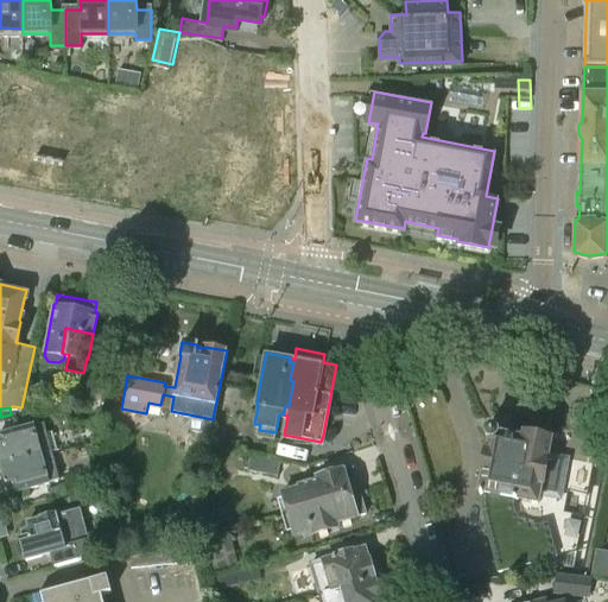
[(0,462),(40,451),(51,448),(56,447),(51,430),(46,431),(43,420),(33,424),(32,422),(0,430),(0,462)]
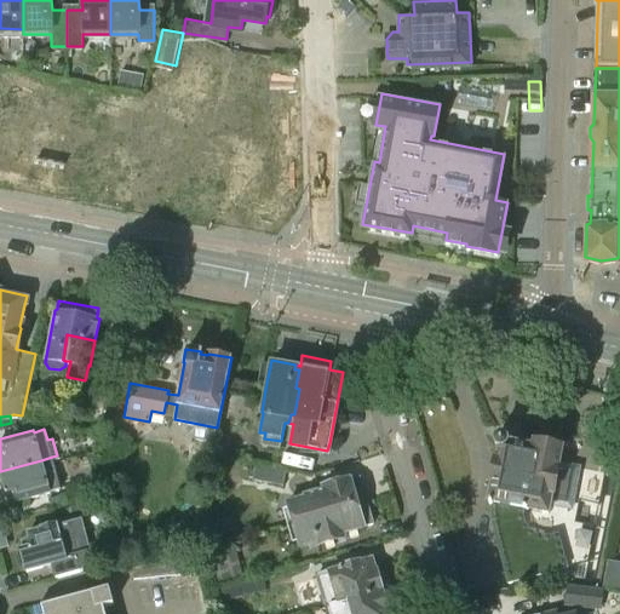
[(480,520),(476,537),(483,538),(480,561),(501,564),(510,516),(521,518),(523,505),(549,510),(550,501),(570,505),(579,465),(558,460),(561,447),(534,441),(533,445),(507,439),(507,437),(504,434),(499,432),(495,435),(494,440),(497,445),(499,445),(488,499),(489,499),(489,501),(488,511),(492,512),(491,522),(480,520)]
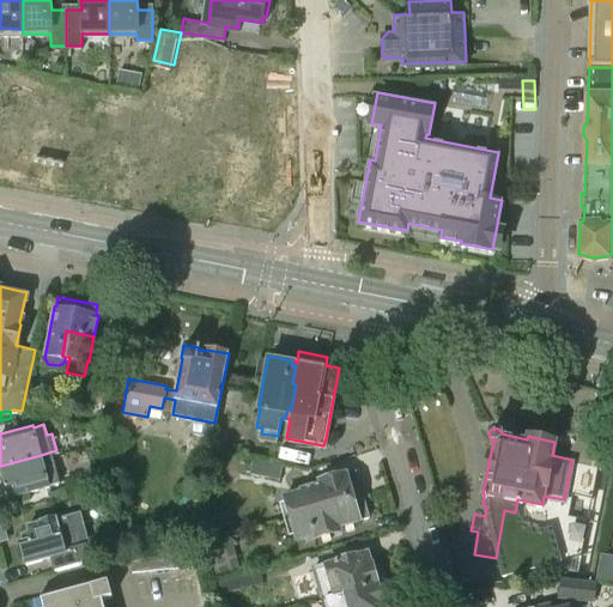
[(52,451),(41,455),(0,466),(5,485),(10,483),(13,493),(48,485),(48,483),(59,480),(52,451)]
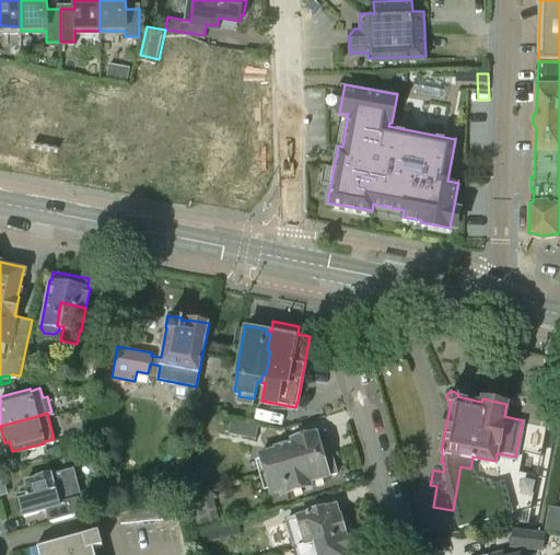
[(229,430),(255,435),(257,421),(232,417),(229,430)]
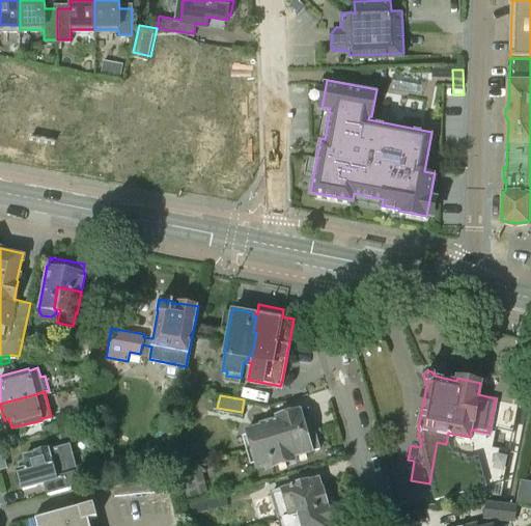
[(71,410),(73,421),(84,418),(81,407),(71,410)]
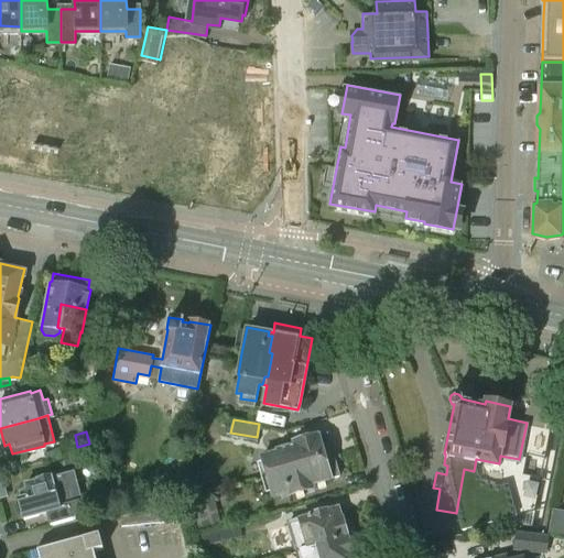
[(261,456),(267,474),(333,452),(327,431),(318,434),(317,433),(293,440),(294,442),(277,448),(278,450),(261,456)]
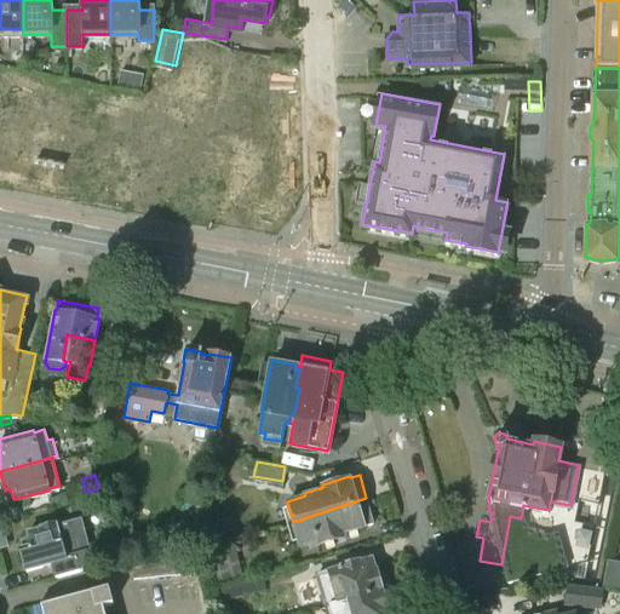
[(91,492),(76,497),(81,511),(96,506),(91,492)]
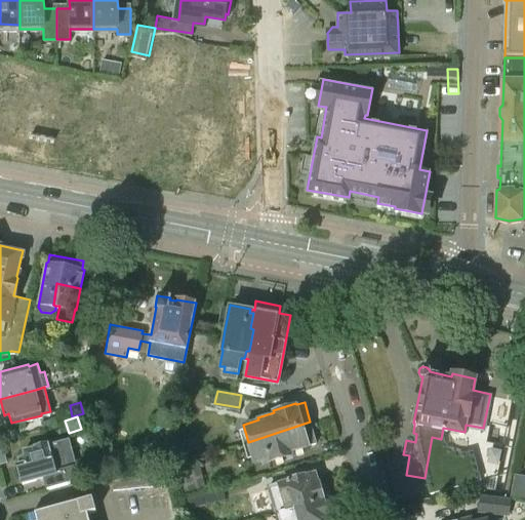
[(310,422),(248,442),(253,461),(269,455),(270,458),(291,452),(291,449),(307,445),(307,443),(316,441),(310,422)]
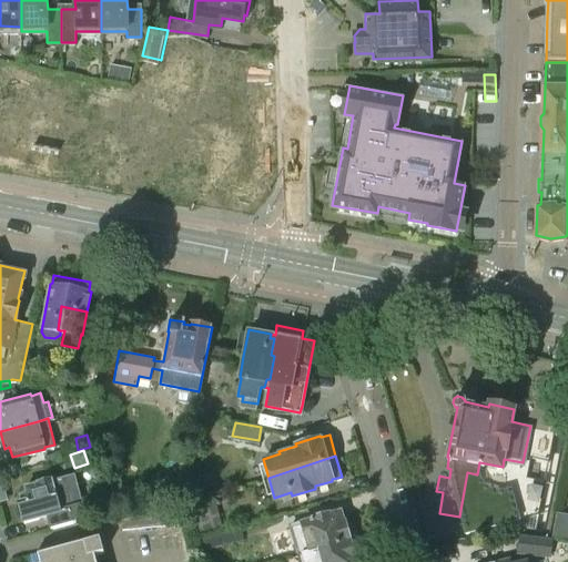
[(205,467),(192,477),(199,487),(213,477),(205,467)]
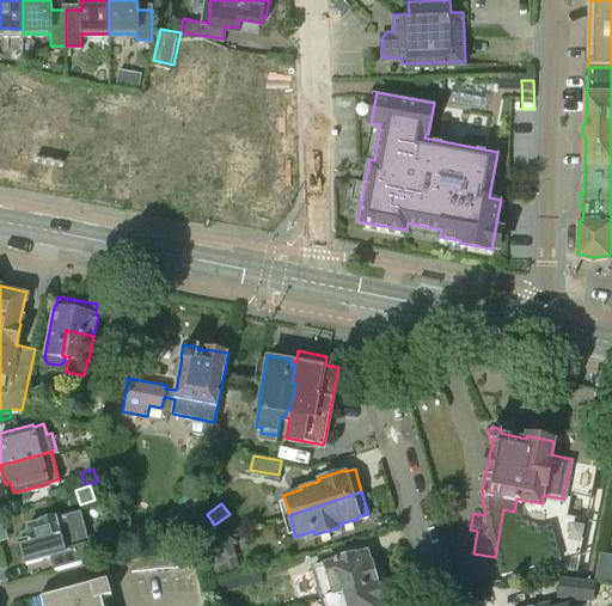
[(22,531),(23,538),(19,539),(25,561),(51,554),(54,567),(81,559),(84,543),(73,545),(66,515),(55,519),(54,514),(40,518),(40,519),(26,524),(29,530),(22,531)]
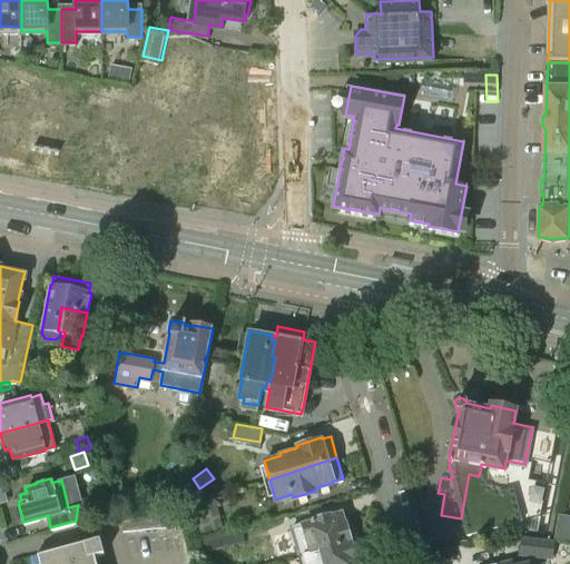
[(190,508),(198,536),(225,528),(222,516),(217,501),(214,493),(193,492),(190,508)]
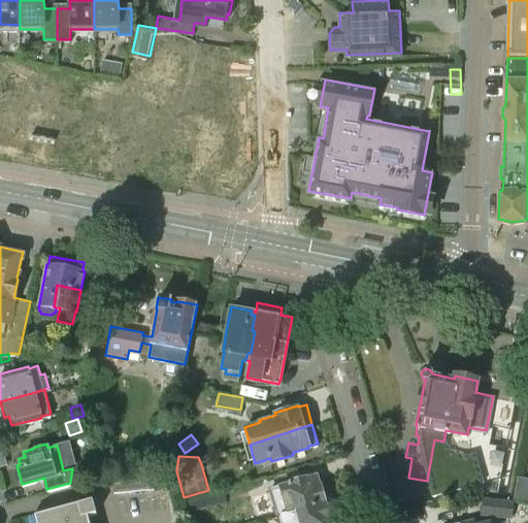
[(282,496),(287,512),(330,499),(331,494),(329,487),(325,483),(320,485),(317,472),(269,487),(272,498),(282,496)]
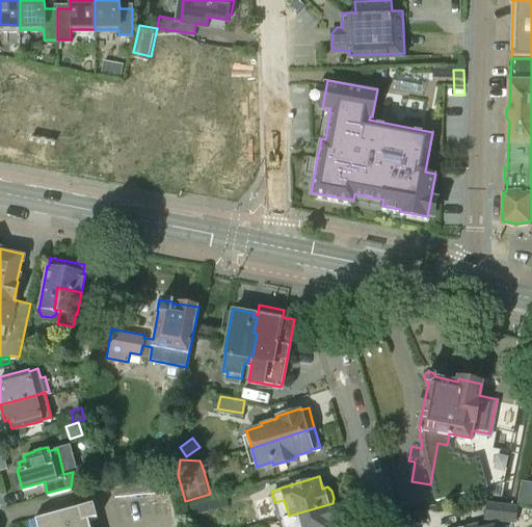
[(113,483),(114,494),(179,489),(178,478),(113,483)]
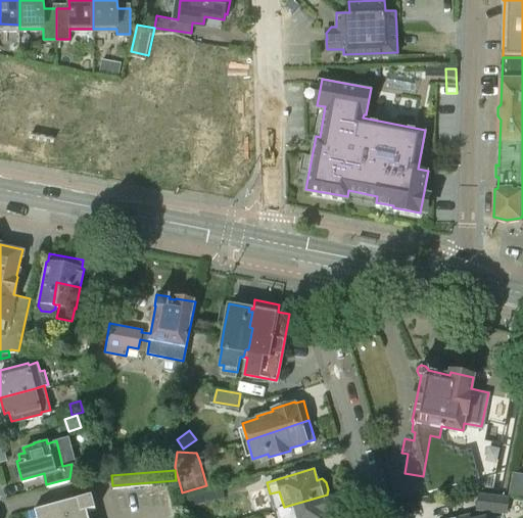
[(508,493),(510,493),(522,496),(522,473),(513,471),(508,493)]
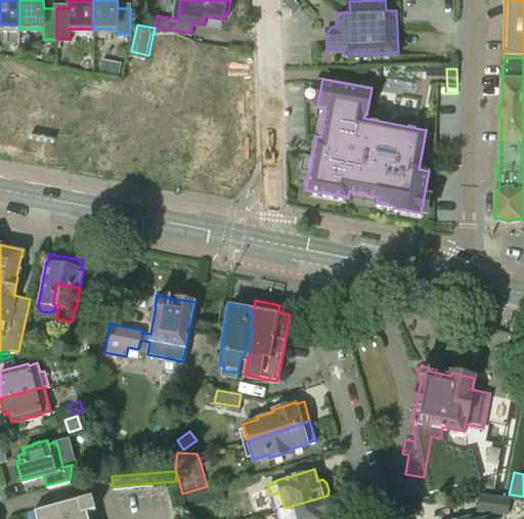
[(207,486),(182,493),(185,507),(223,495),(220,482),(207,486)]
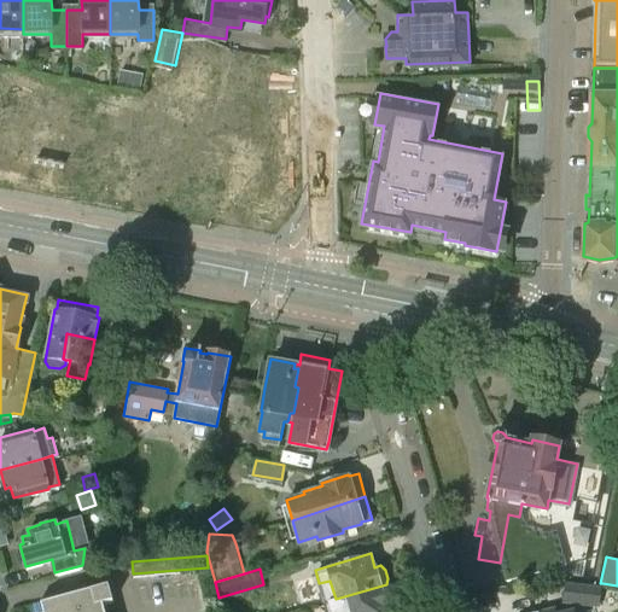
[(563,600),(600,605),(602,583),(566,578),(563,600)]
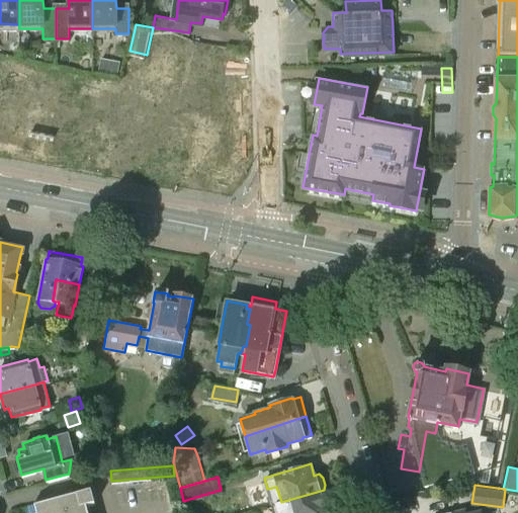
[(271,504),(273,512),(325,512),(323,506),(328,505),(329,500),(327,493),(324,490),(281,502),(271,504)]
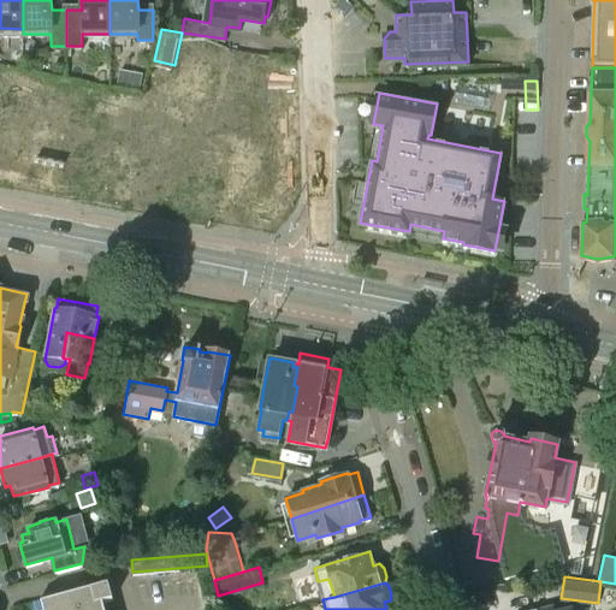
[(98,609),(96,602),(112,597),(110,586),(94,590),(92,586),(36,602),(37,609),(98,609)]
